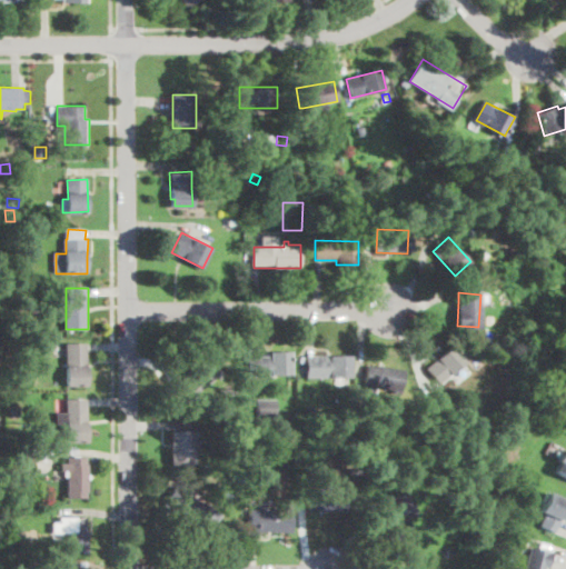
[(89,387),(65,387),(65,367),(68,367),(67,345),(88,345),(89,387)]
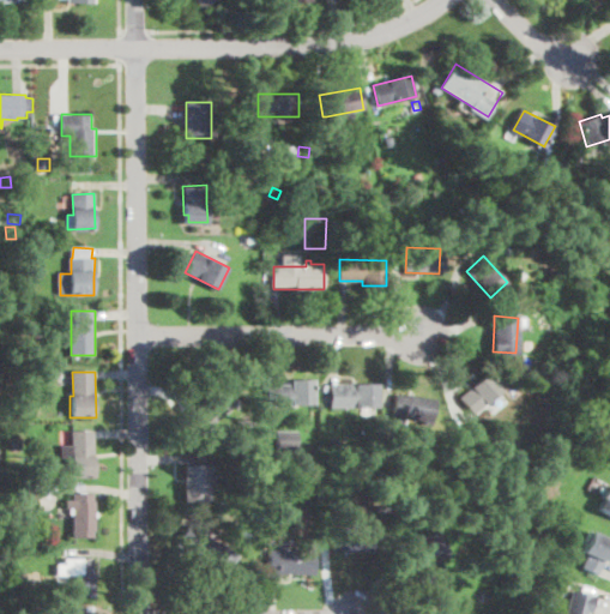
[(491,401),(475,415),(461,398),(493,373),(506,389),(491,401)]
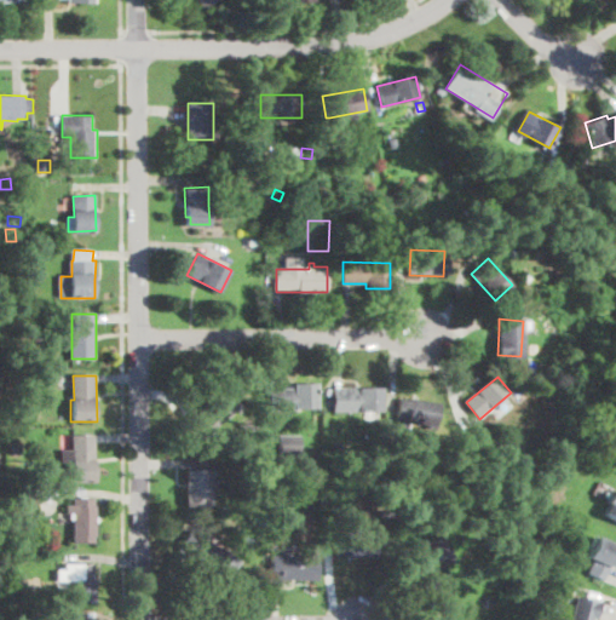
[(380,411),(335,412),(334,388),(379,386),(380,411)]
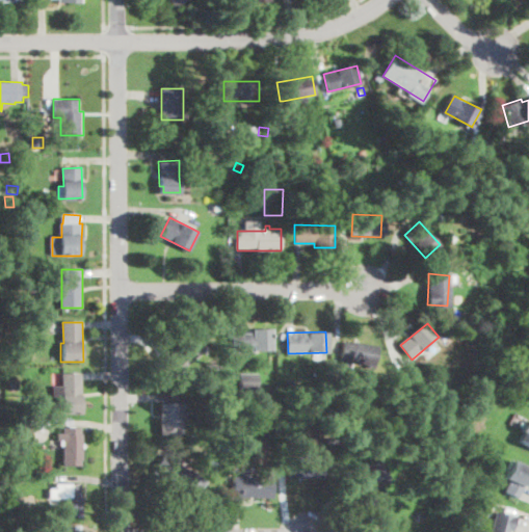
[(210,351),(180,374),(165,354),(172,350),(195,333),(210,351)]
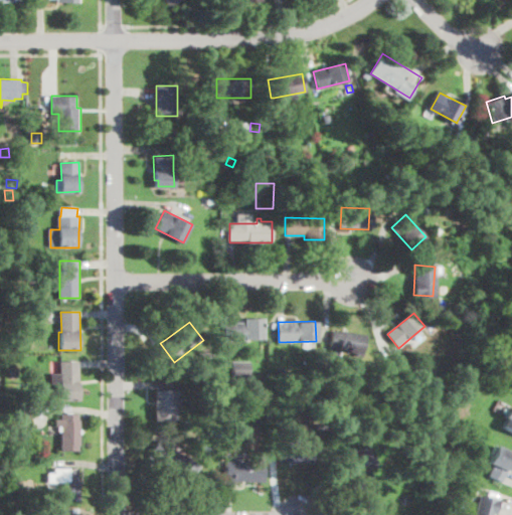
[(227,340),(225,340),(225,323),(263,323),(263,340),(227,340)]
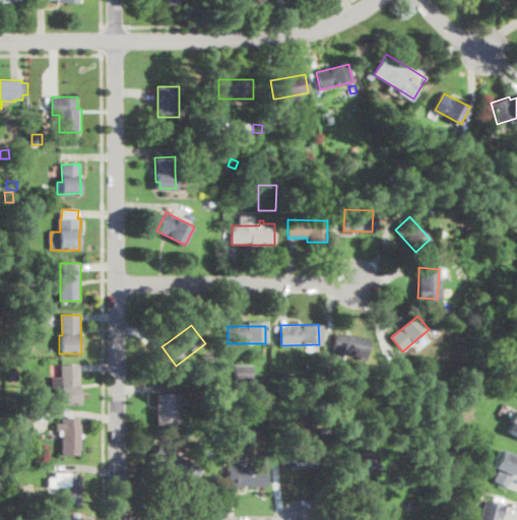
[(370,338),(368,355),(334,350),(337,334),(370,338)]
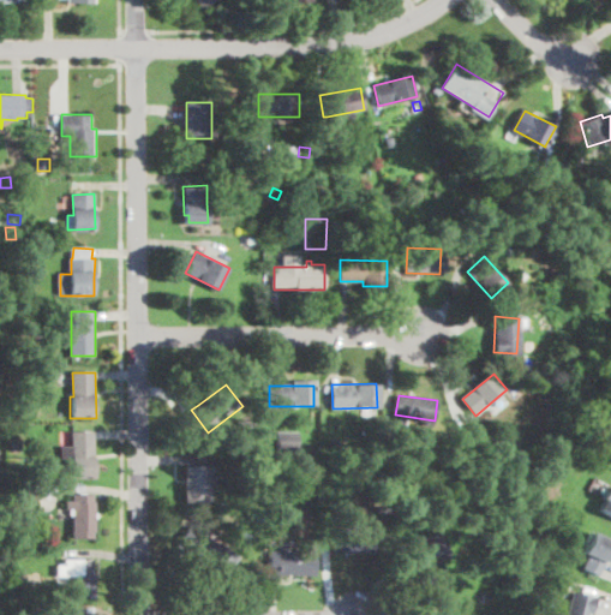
[(34,399),(34,416),(16,415),(16,398),(34,399)]
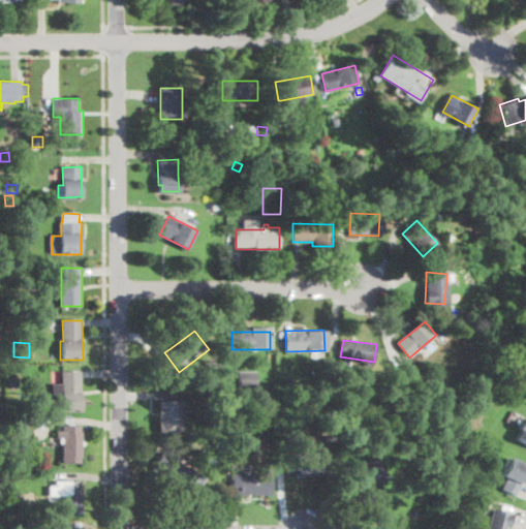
[(221,364),(220,380),(208,379),(209,364),(221,364)]
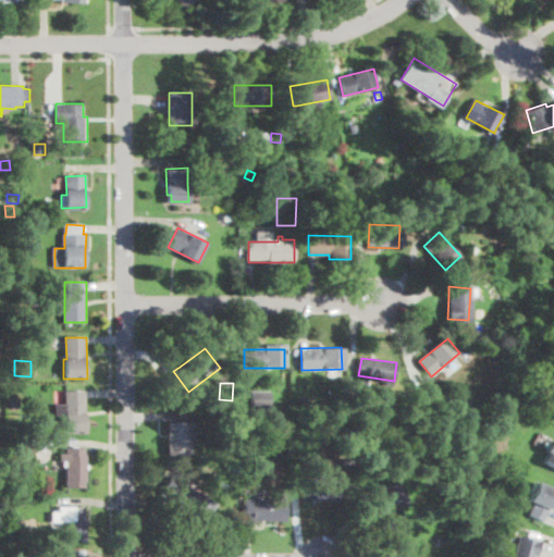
[(89,397),(89,409),(88,432),(64,432),(64,415),(57,415),(57,404),(65,404),(65,387),(89,387),(89,397)]
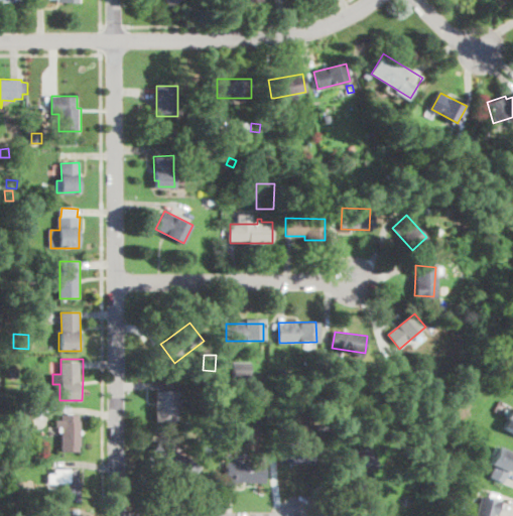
[(252,363),(252,378),(235,378),(235,362),(252,363)]
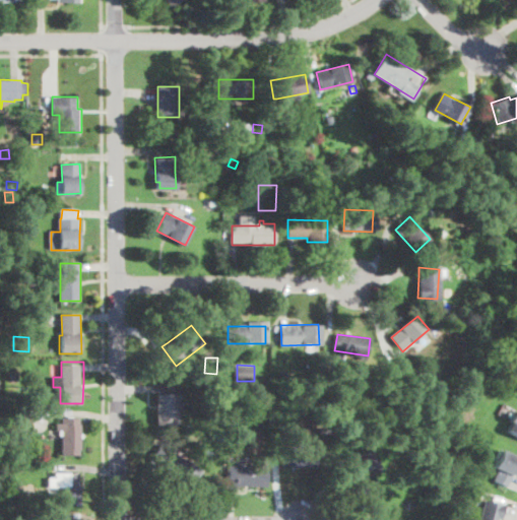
[(287,379),(280,379),(279,372),(287,371),(287,379)]
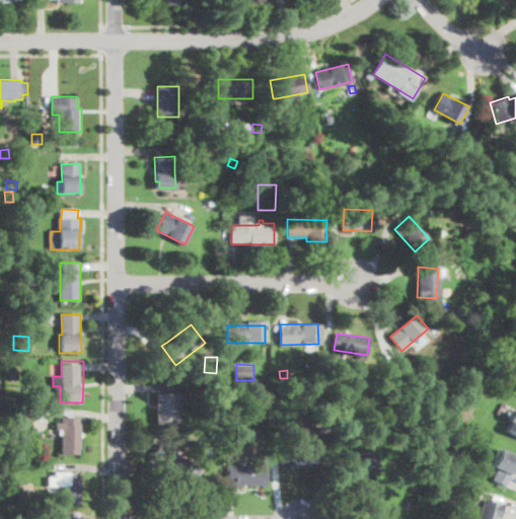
[(23,383),(14,383),(14,376),(23,375),(23,383)]
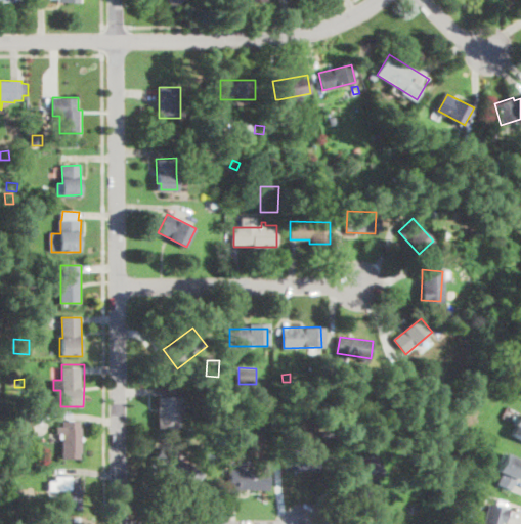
[(273,393),(265,394),(265,381),(272,381),(273,393)]
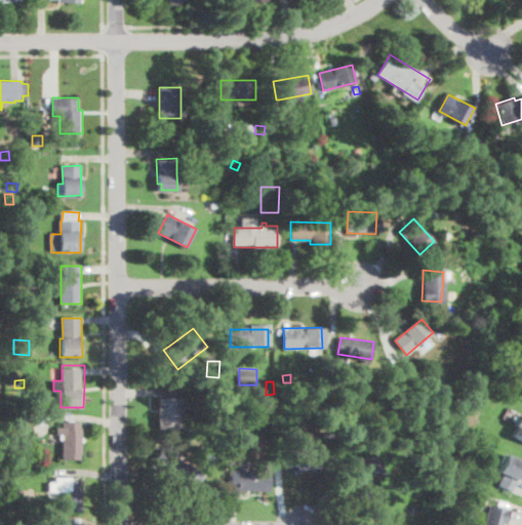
[(431,386),(427,400),(415,396),(419,381),(431,386)]
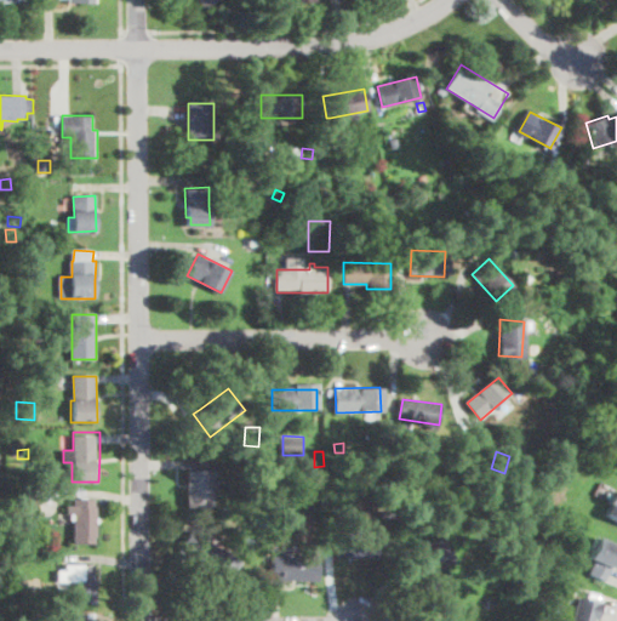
[(213,507),(188,507),(188,471),(213,471),(213,507)]
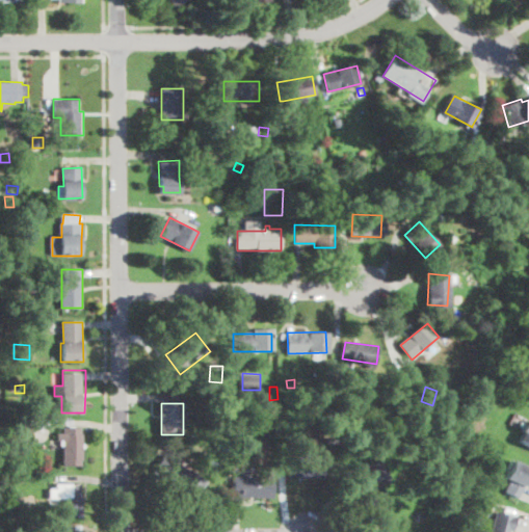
[(373,422),(373,436),(363,436),(363,422),(373,422)]
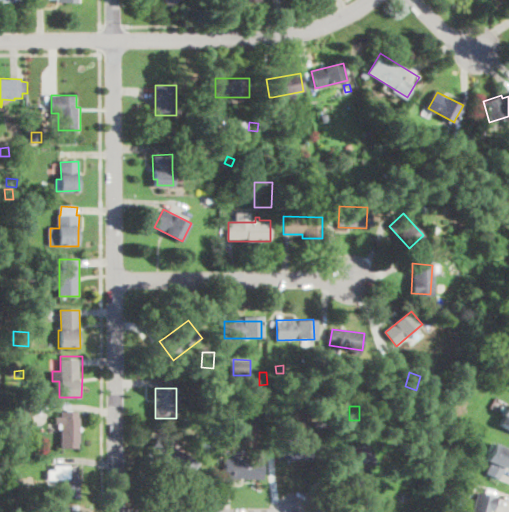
[(508,425),(500,421),(508,407),(508,425)]
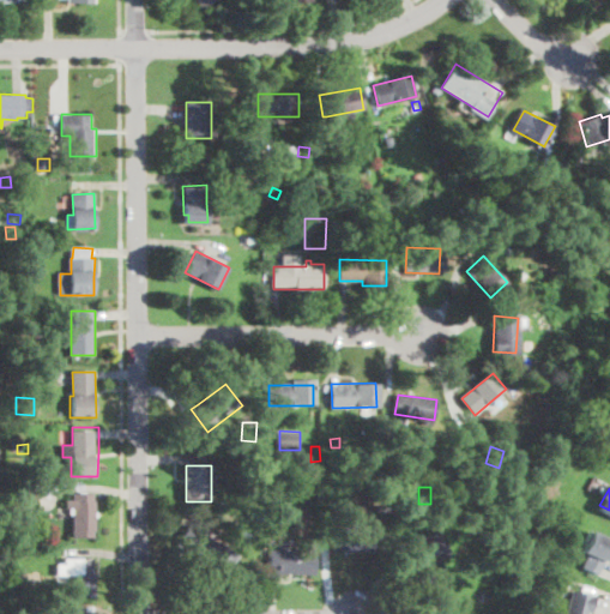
[(94,493),(94,501),(96,501),(96,530),(95,530),(95,537),(74,537),(74,509),(67,509),(68,500),(73,500),(73,493),(94,493)]
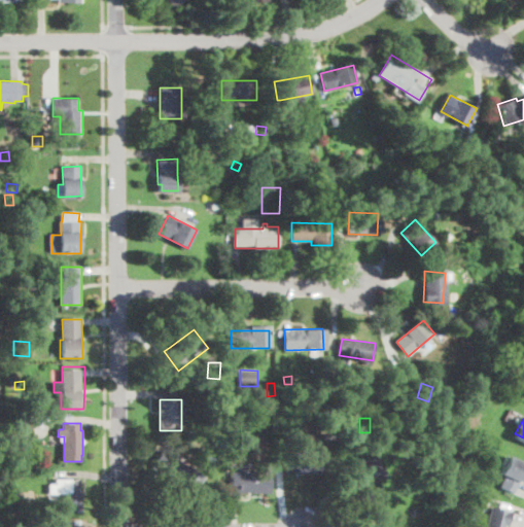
[(298,469),(288,470),(286,450),(291,449),(291,442),(313,440),(315,468),(298,469)]
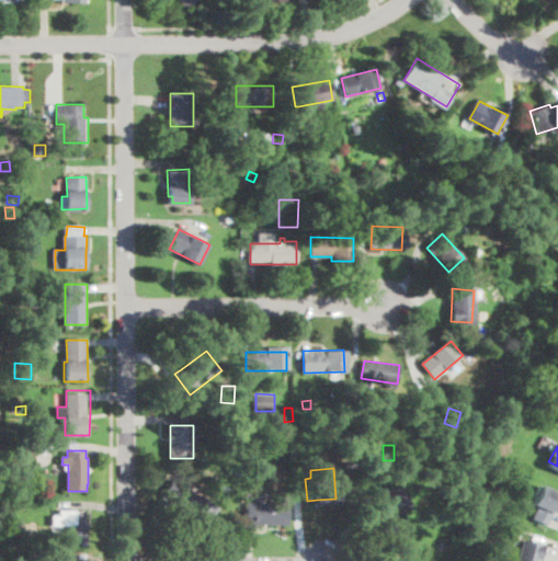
[(215,507),(204,524),(163,496),(175,479),(216,506),(215,507)]
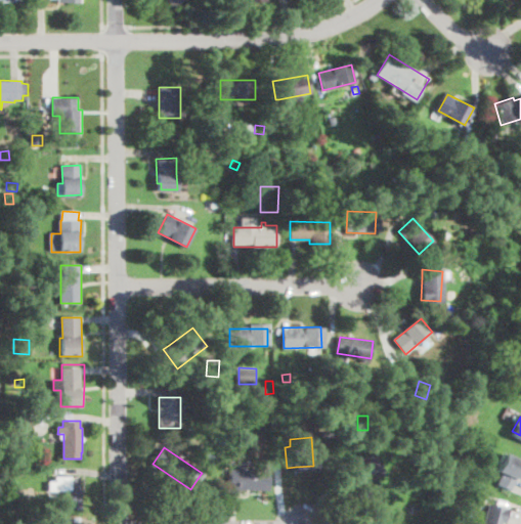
[(507,451),(520,457),(520,477),(519,480),(514,478),(509,489),(497,484),(503,473),(497,471),(507,451)]
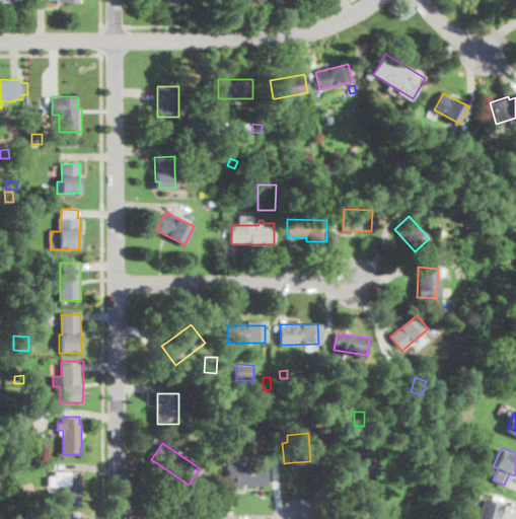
[(267,465),(266,486),(227,485),(228,464),(267,465)]
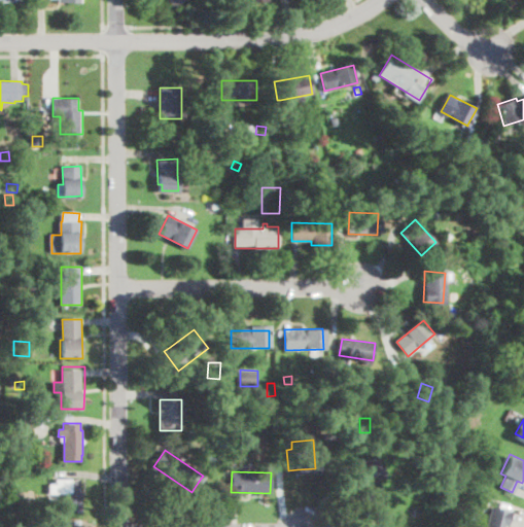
[(75,477),(76,479),(83,479),(83,512),(64,513),(63,494),(50,494),(50,484),(58,484),(58,480),(67,480),(67,477),(75,477)]
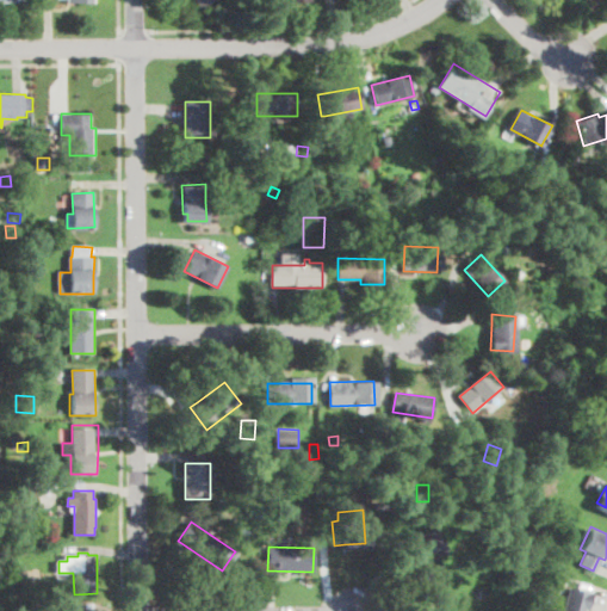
[(25,581),(14,582),(14,569),(25,569),(25,581)]
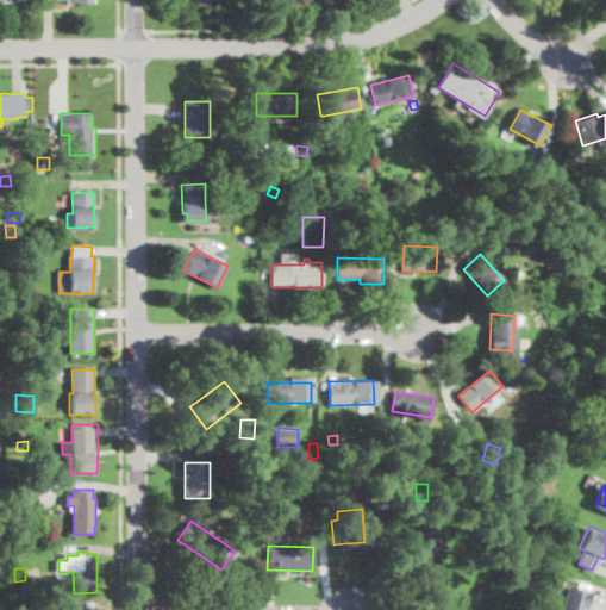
[(500,590),(488,595),(485,585),(497,580),(500,590)]
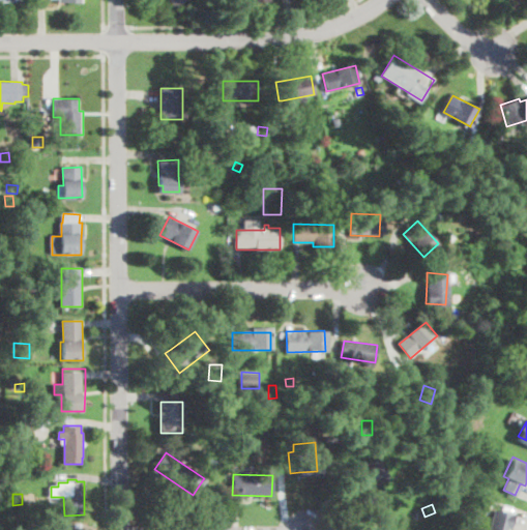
[(473,506),(480,508),(478,517),(471,514),(473,506)]
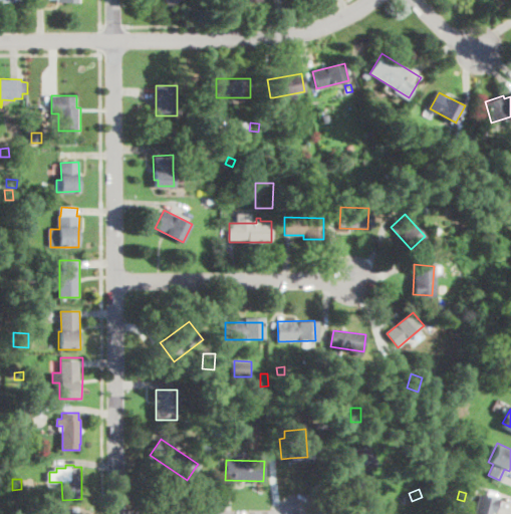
[(479,493),(499,498),(497,511),(491,511),(490,513),(466,513),(467,511),(473,512),(479,493)]
